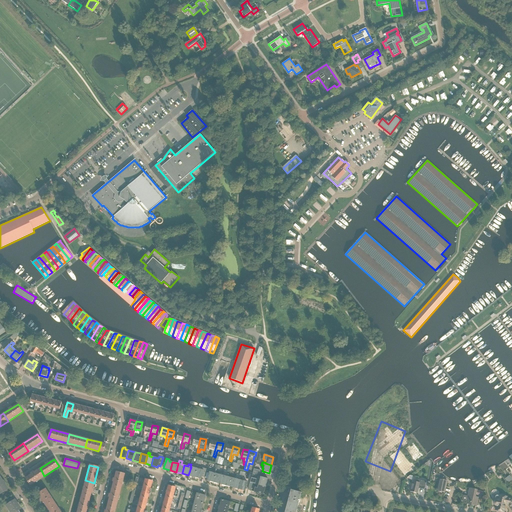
[(195,477),(197,468),(191,467),(188,475),(195,477)]
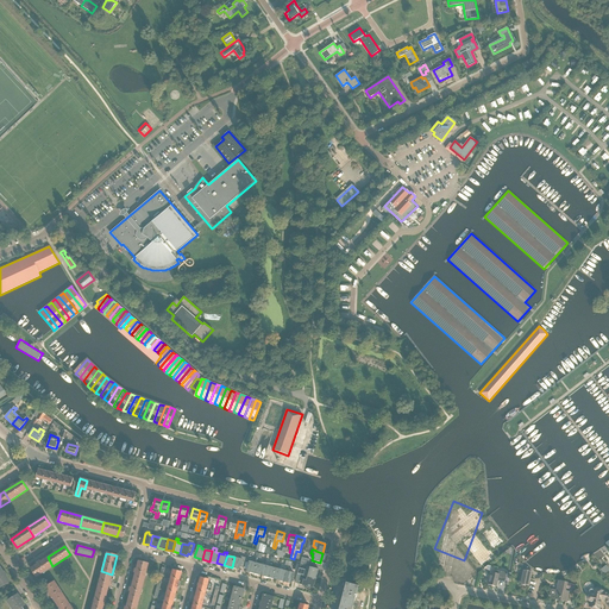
[(52,566),(48,557),(30,569),(36,577),(52,566)]
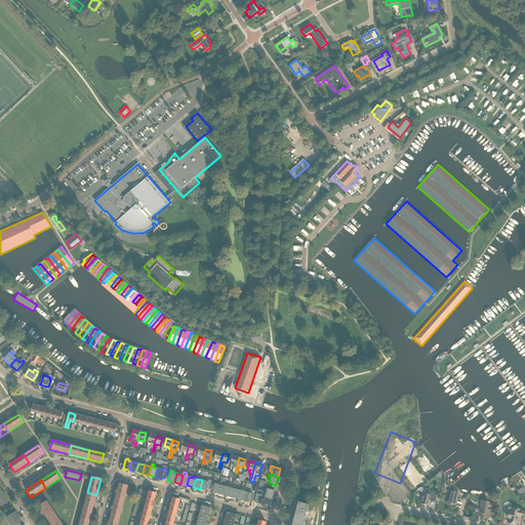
[(202,480),(200,489),(206,490),(207,489),(209,489),(211,481),(207,480),(207,482),(202,480)]
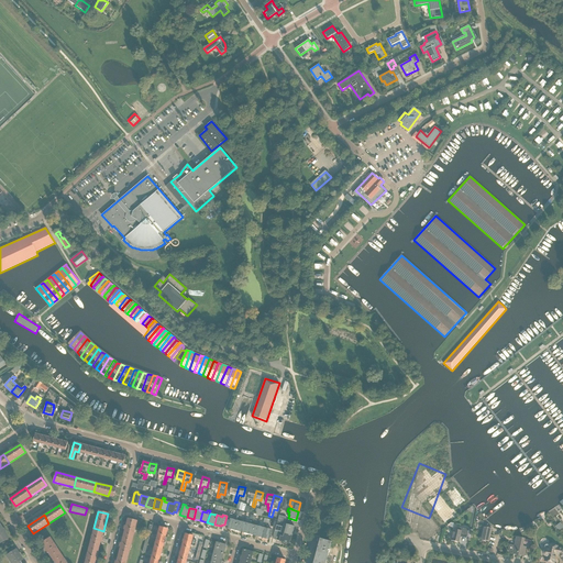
[(235,530),(238,520),(233,519),(233,517),(231,517),(231,519),(230,519),(228,528),(235,530)]
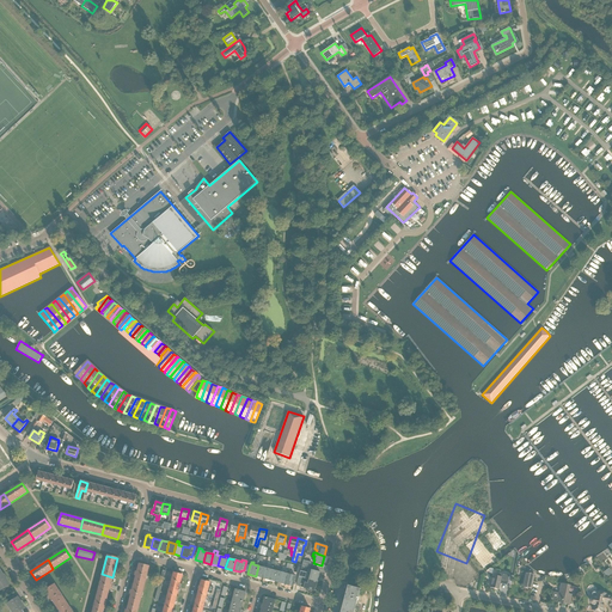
[(134,582),(144,586),(150,567),(139,563),(134,582)]
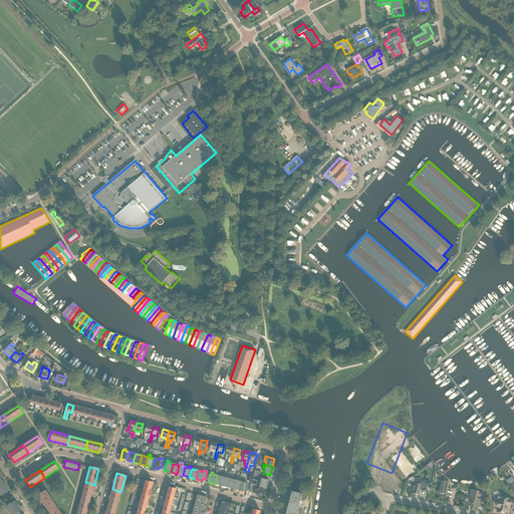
[(221,485),(223,477),(223,475),(221,474),(220,476),(217,475),(215,484),(221,485)]
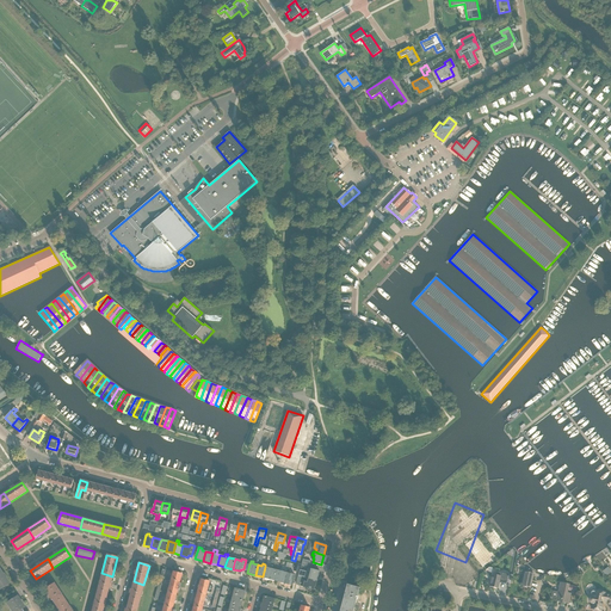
[(270,579),(272,569),(265,567),(263,576),(270,579)]
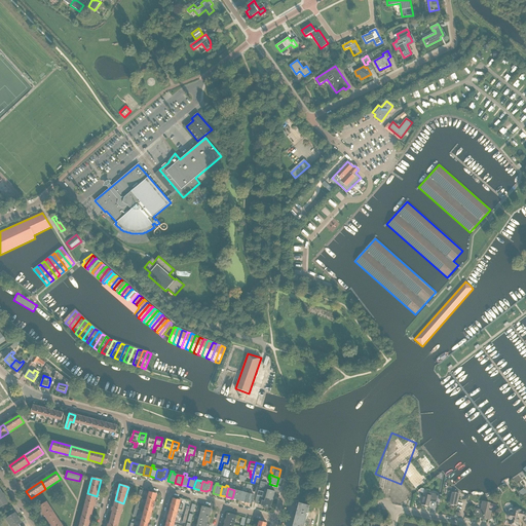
[(245,501),(247,493),(243,492),(245,490),(241,489),(240,491),(238,500),(245,501)]
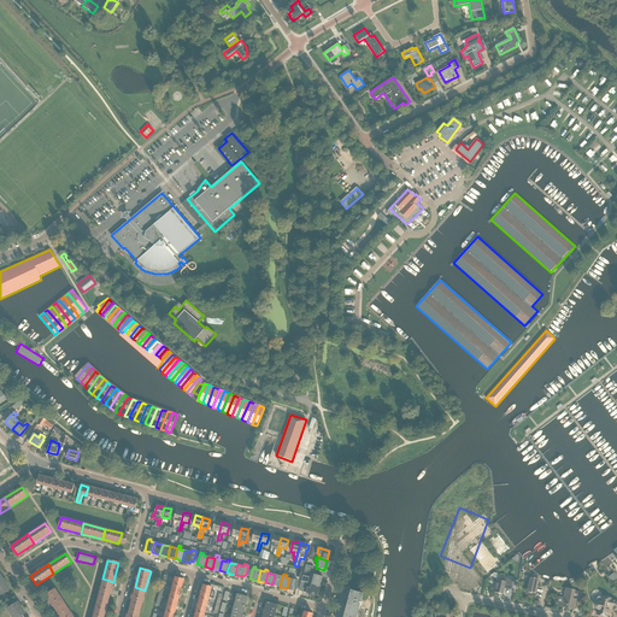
[(282,576),(275,575),(272,585),(280,587),(282,576)]
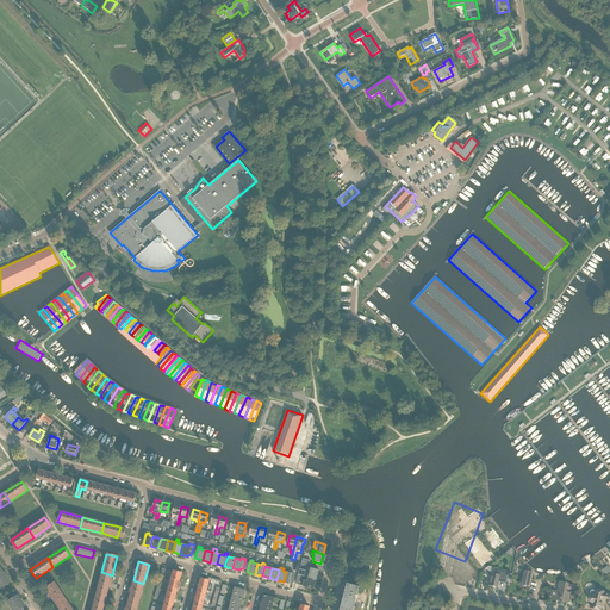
[(309,578),(316,580),(319,571),(310,568),(309,573),(306,573),(306,571),(299,568),(298,576),(302,576),(309,578)]
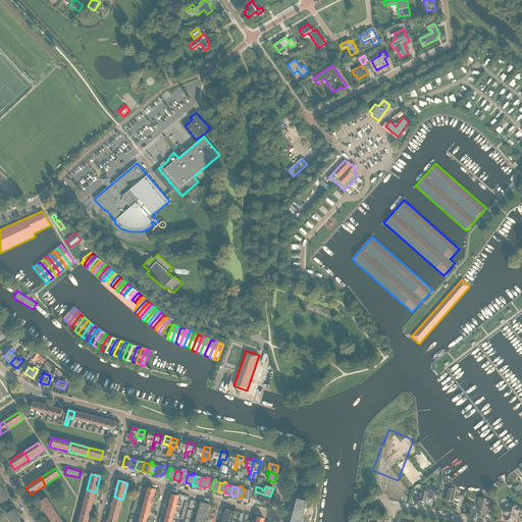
[(420,490),(418,502),(425,503),(426,498),(427,497),(432,498),(434,499),(435,491),(434,491),(434,490),(426,488),(423,490),(420,490)]
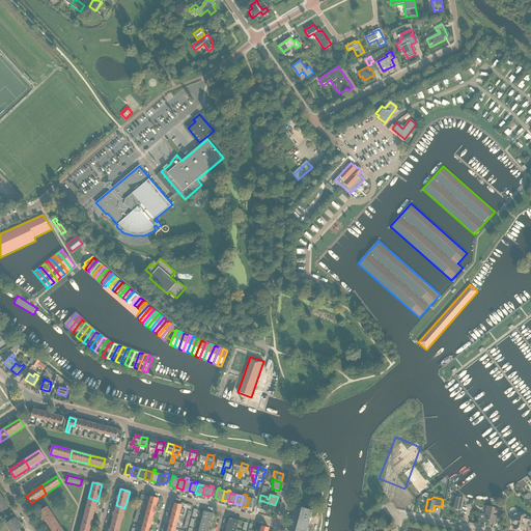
[(460,510),(464,498),(455,497),(452,509),(460,510)]
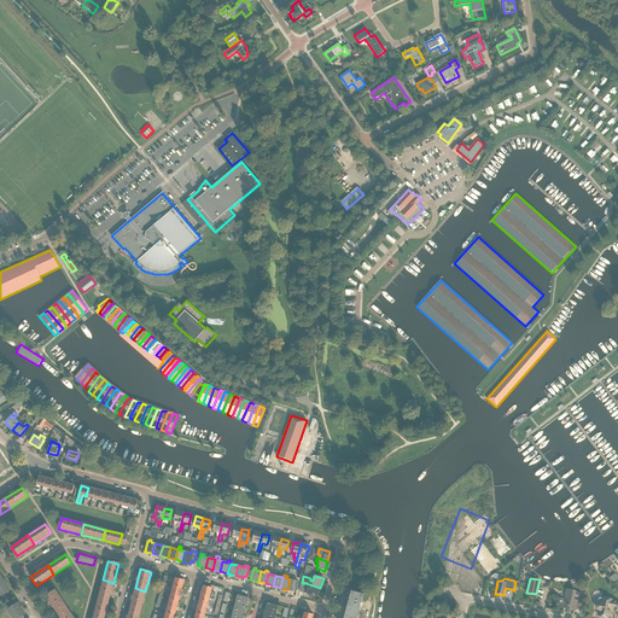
[(109,601),(114,583),(103,579),(98,599),(109,601)]
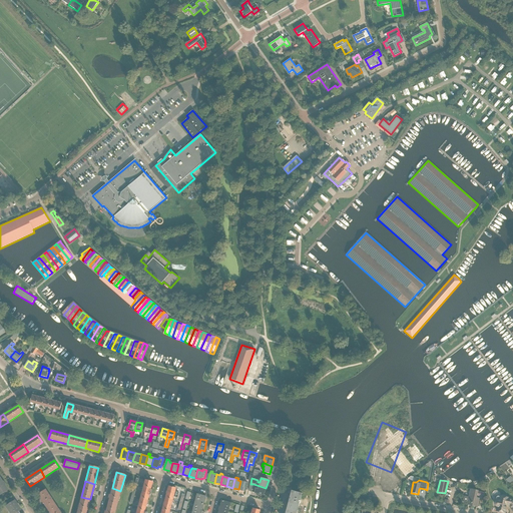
[(240,481),(238,489),(245,491),(247,483),(240,481)]
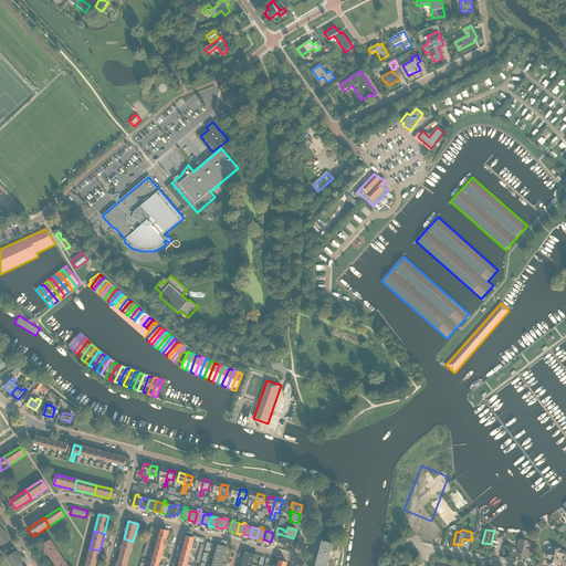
[(167,538),(163,537),(158,536),(155,549),(164,552),(165,546),(166,546),(166,544),(165,544),(167,538)]
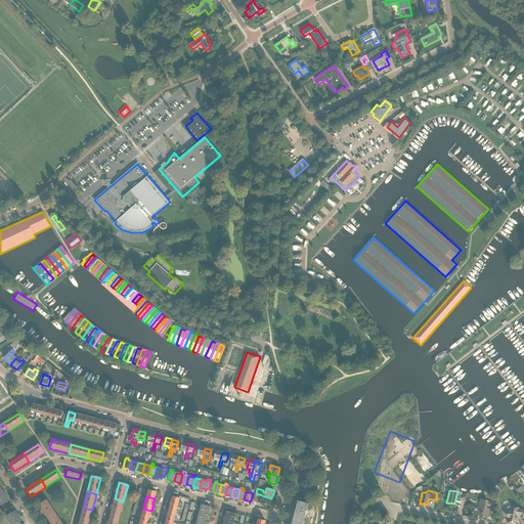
[(169,509),(177,511),(177,508),(181,509),(182,504),(179,503),(180,498),(172,496),(171,501),(170,501),(170,504),(169,509)]
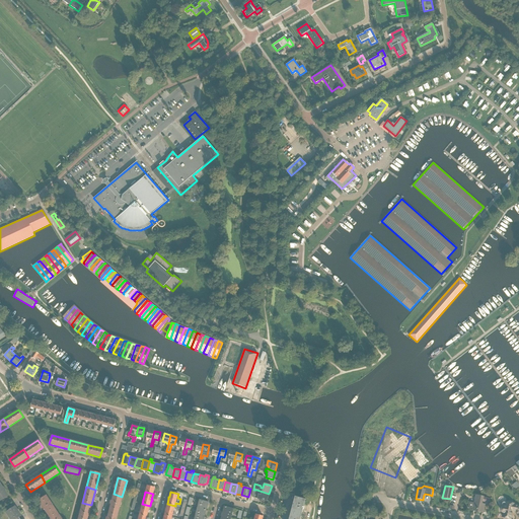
[(268,499),(269,494),(263,492),(262,495),(258,494),(257,499),(267,501),(268,498),(268,499)]
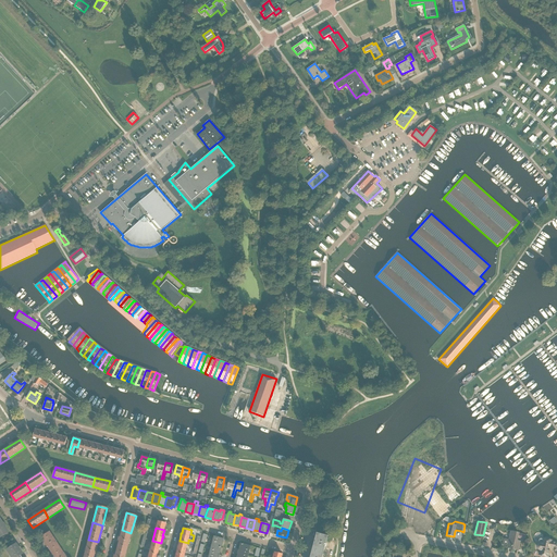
[(126,551),(131,533),(122,530),(118,547),(126,551)]
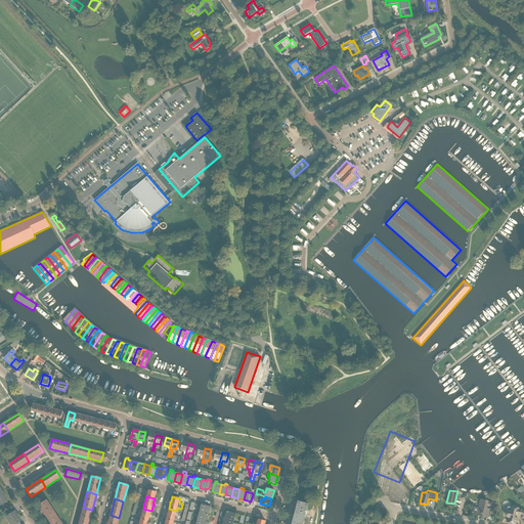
[(486,509),(487,501),(480,499),(479,508),(473,507),(472,513),(477,513),(477,515),(487,518),(489,509),(486,509)]
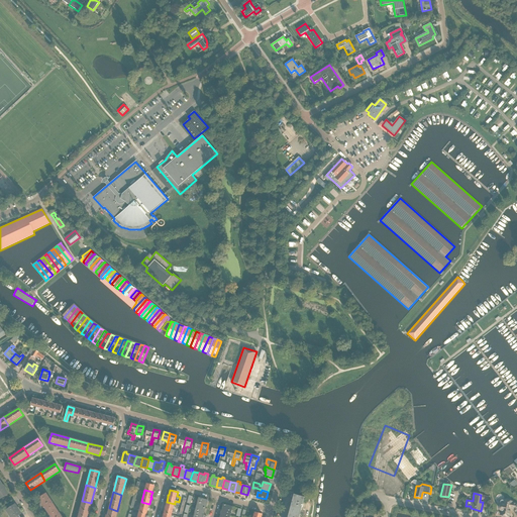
[(47,513),(56,508),(45,494),(38,499),(47,513)]
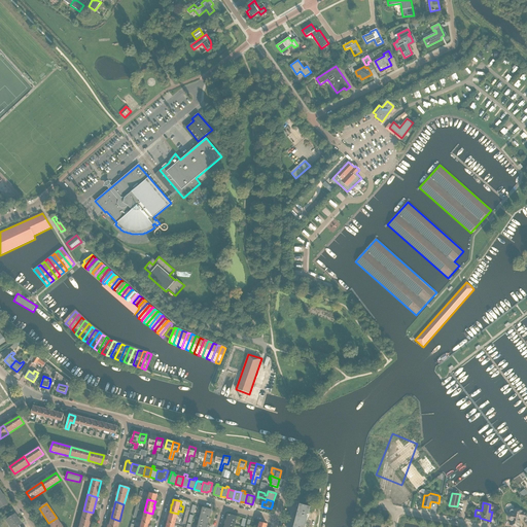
[(294,520),(306,523),(308,517),(309,514),(308,514),(310,506),(299,504),(294,520)]
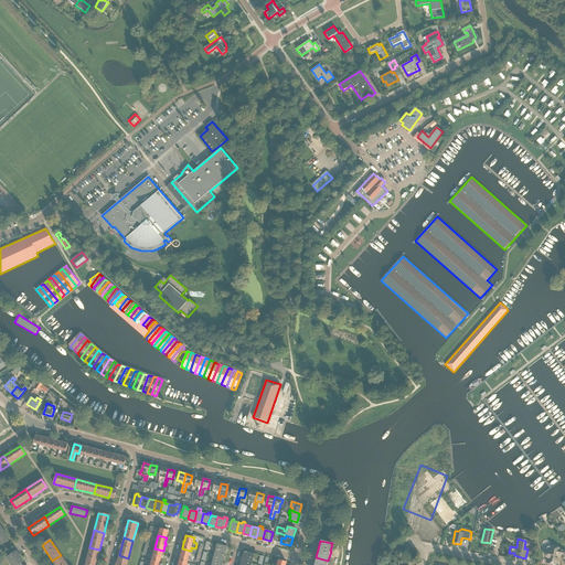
[(557,547),(557,546),(553,546),(552,546),(551,546),(550,552),(548,551),(547,551),(546,552),(545,552),(545,553),(544,554),(544,555),(545,555),(545,556),(546,557),(547,557),(546,563),(547,563),(547,564),(551,564),(552,564),(556,564),(557,557),(558,557),(560,557),(561,556),(564,561),(563,561),(564,563),(564,551),(560,550),(560,548),(557,547)]
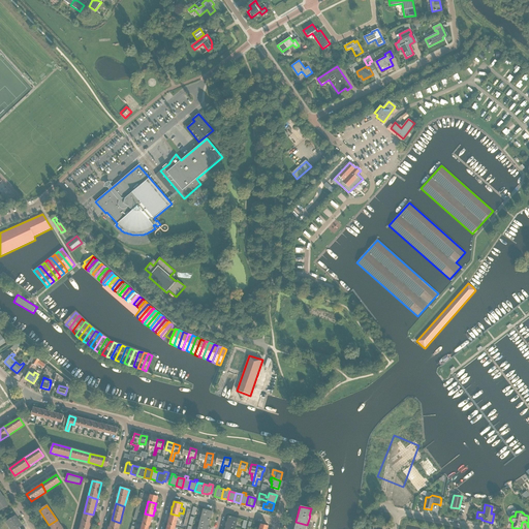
[(89,528),(93,515),(84,512),(80,528),(89,528)]
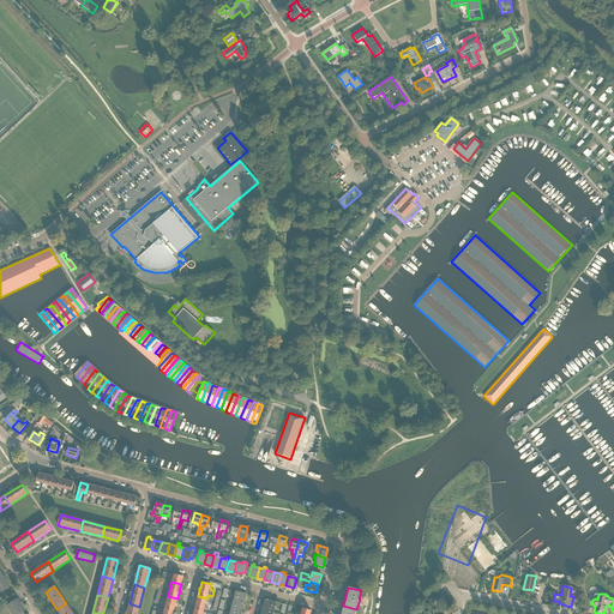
[(175,603),(178,599),(168,596),(164,609),(174,612),(175,606),(176,607),(176,603),(175,603)]
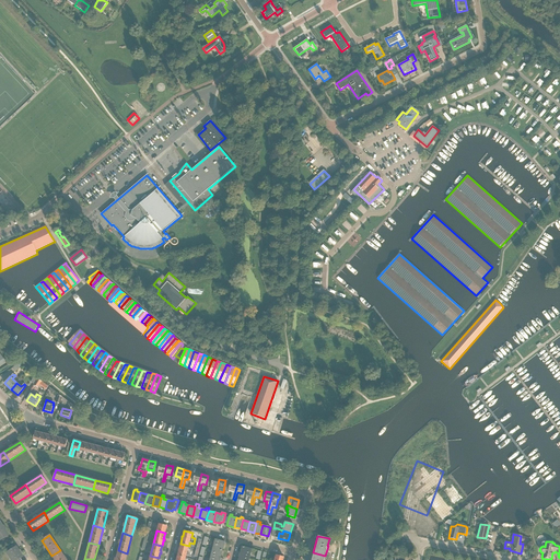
[(186,558),(189,546),(181,544),(179,548),(178,548),(178,550),(178,551),(177,556),(186,558)]
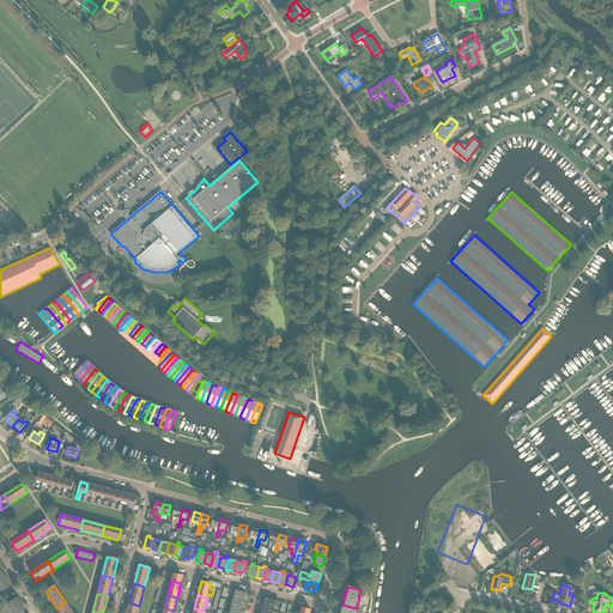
[(11,611),(20,604),(17,599),(14,600),(13,596),(7,601),(8,604),(7,605),(11,611)]
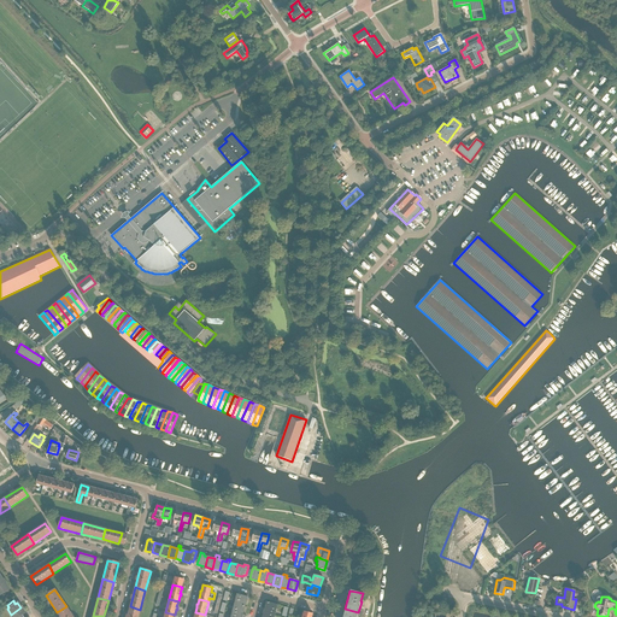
[(241,616),(246,604),(240,603),(235,601),(230,616),(241,616)]
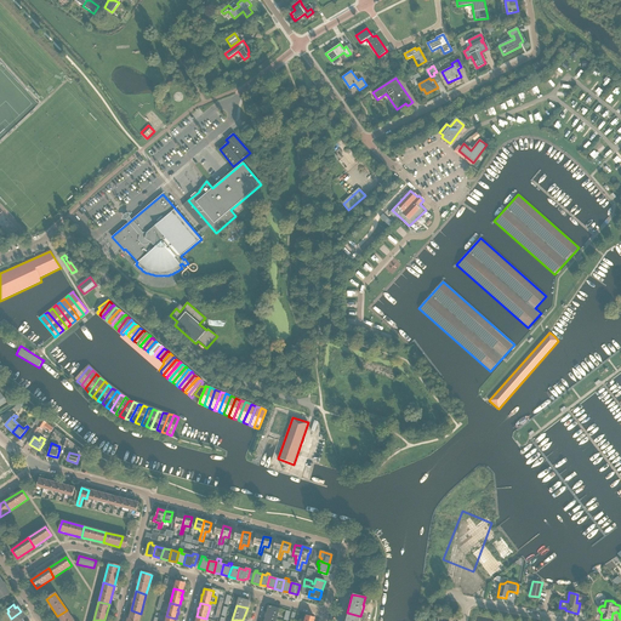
[(263,620),(275,620),(279,609),(268,607),(263,620)]
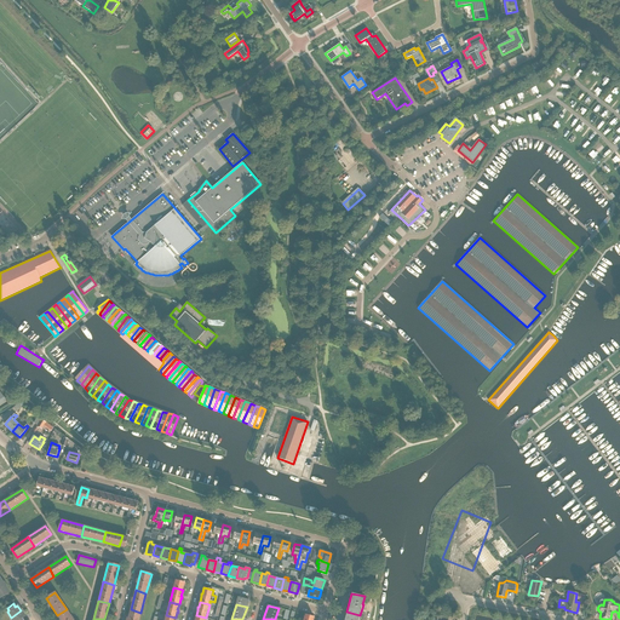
[(61,619),(73,619),(67,609),(57,615),(61,619)]
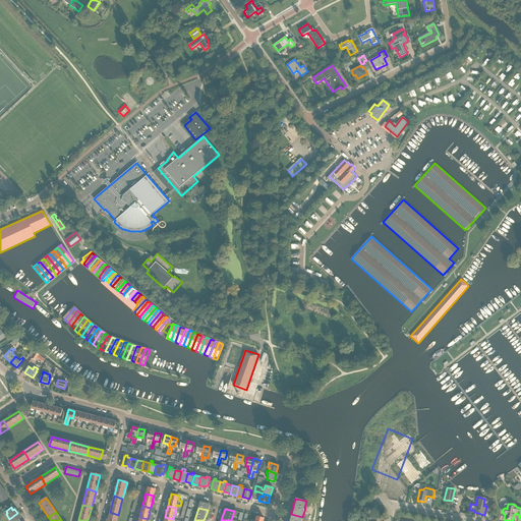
[(116,520),(118,515),(110,512),(107,520),(116,520)]
